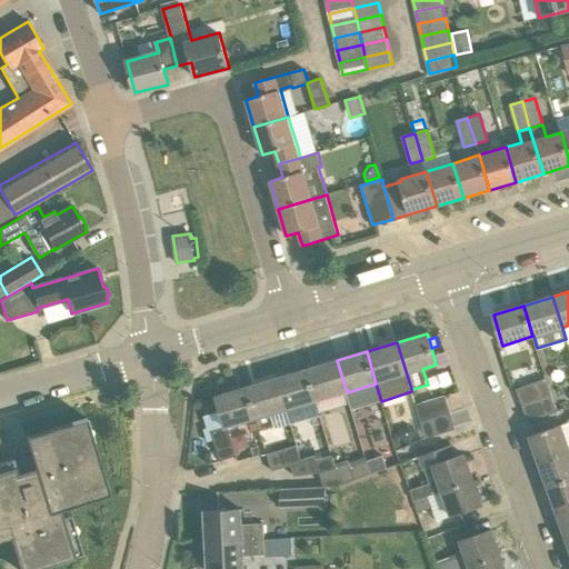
[(318,400),(347,392),(337,360),(307,369),(317,401),(318,400)]
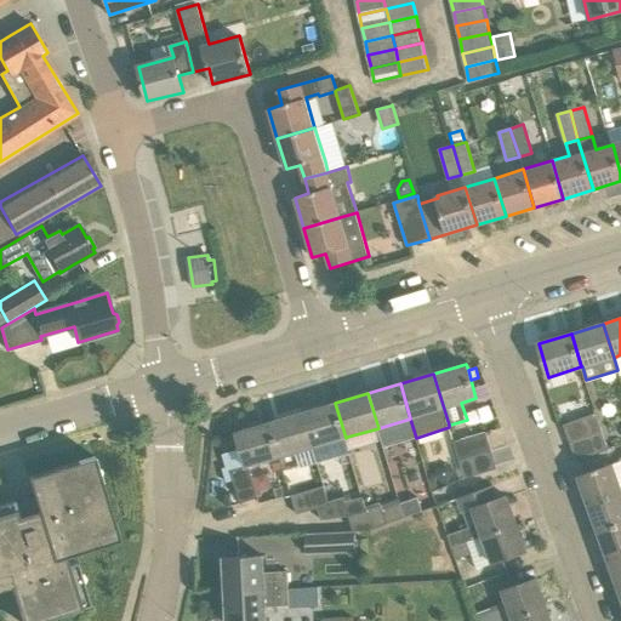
[(313,448),(346,438),(335,403),(302,412),(313,448)]
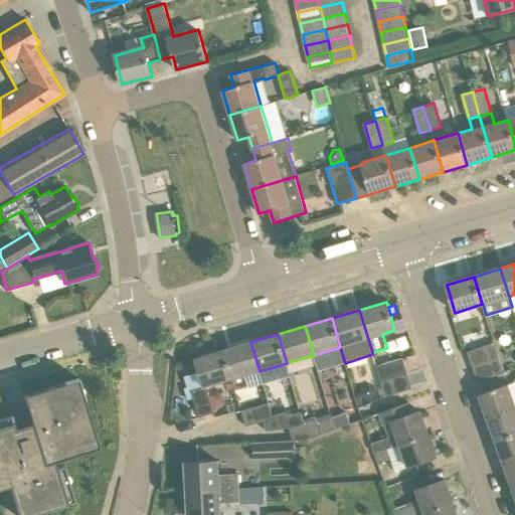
[(245,375),(260,371),(250,342),(223,350),(232,379),(235,389),(248,385),(245,375)]
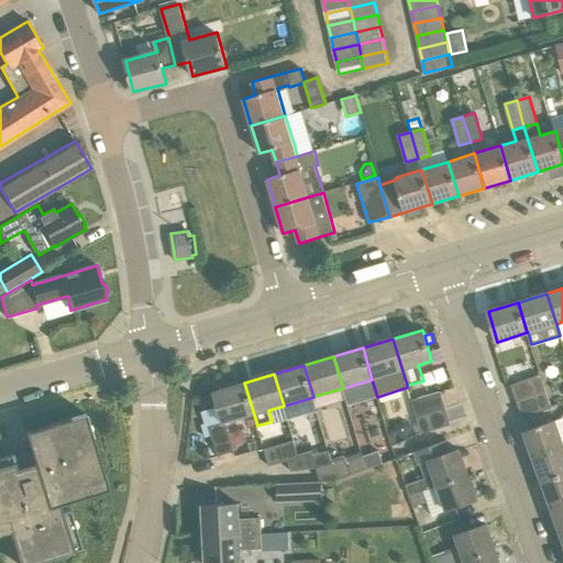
[(517,401),(547,392),(541,374),(510,385),(517,401)]
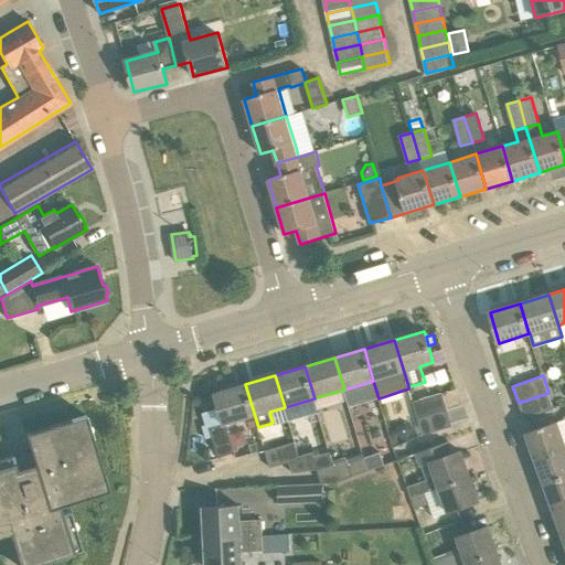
[(215,393),(224,424),(224,426),(227,425),(255,416),(245,384),(215,393)]
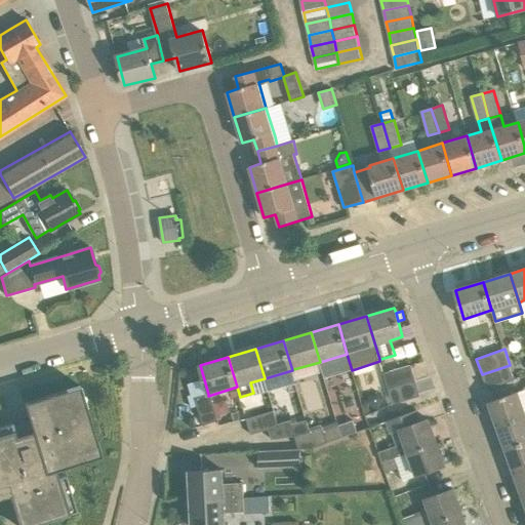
[(385,373),(389,388),(415,380),(410,365),(385,373)]
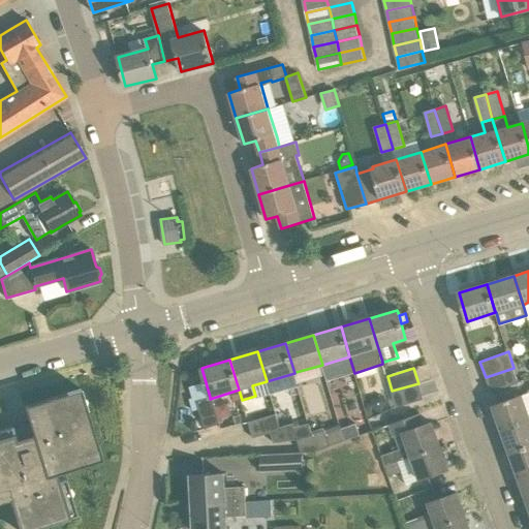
[(491,393),(510,385),(519,382),(514,368),(486,377),(491,393)]
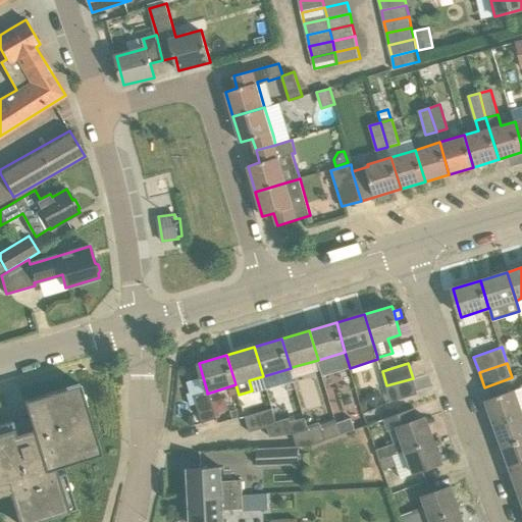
[(199,366),(188,369),(191,375),(201,372),(199,366)]
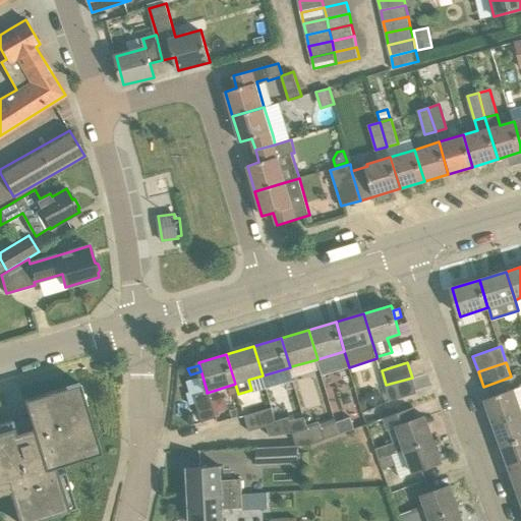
[(391,401),(416,393),(412,378),(386,385),(391,401)]
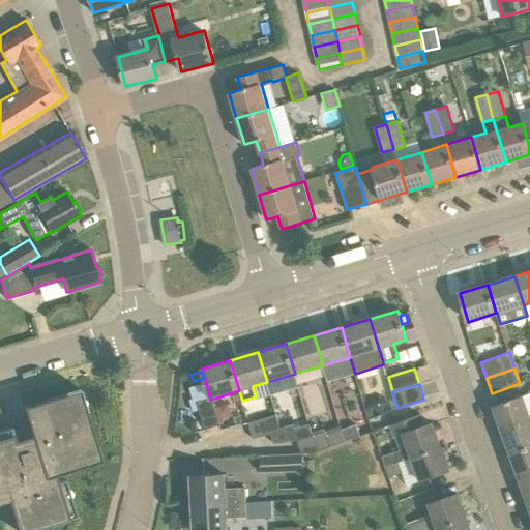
[(19,529),(32,529),(57,523),(77,517),(65,479),(57,482),(55,476),(90,465),(102,462),(83,400),(81,390),(24,408),(30,428),(22,430),(13,433),(11,427),(0,430),(0,502),(9,500),(19,529)]
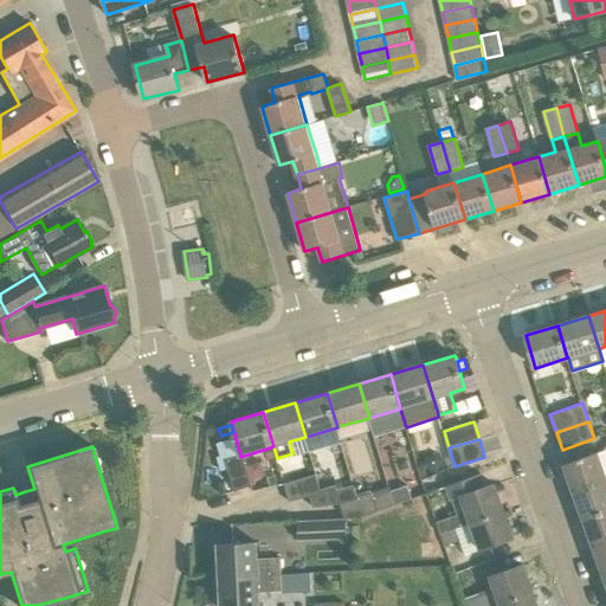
[(605,479),(605,470),(605,469),(599,451),(565,464),(574,491),(605,479)]
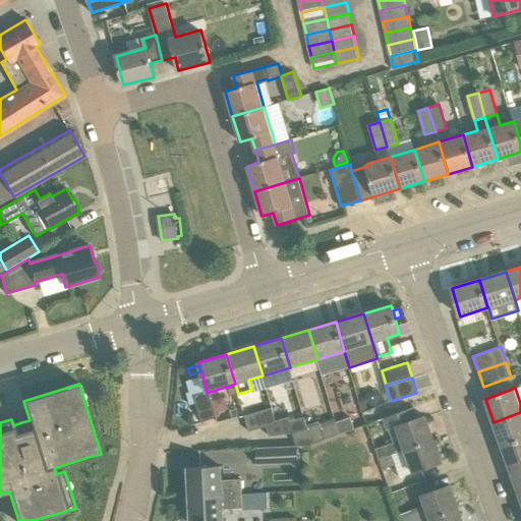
[(217,417),(210,392),(207,393),(207,391),(193,395),(201,422),(217,417)]
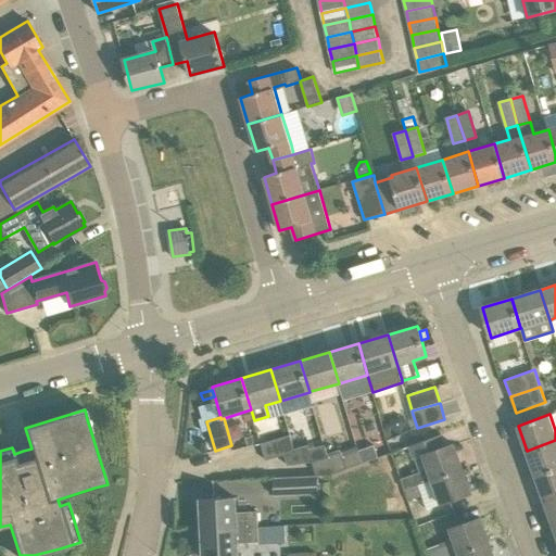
[(408,420),(402,417),(391,419),(389,427),(401,434),(408,420)]
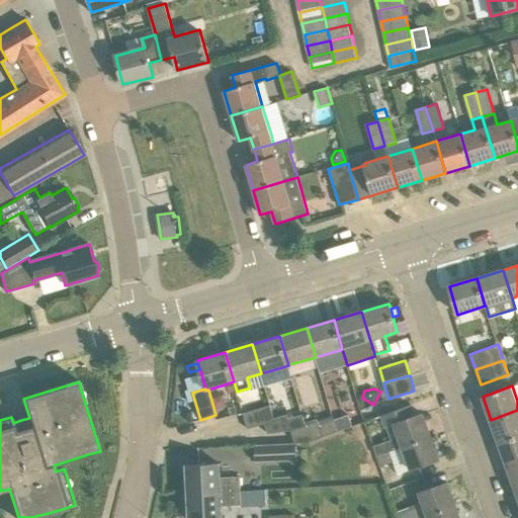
[(275,421),(274,418),(270,406),(244,413),(249,429),(265,423),(265,424),(275,421)]
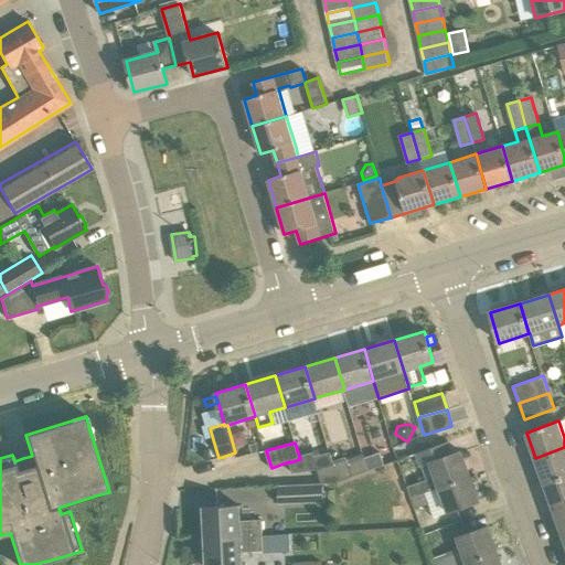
[(333,464),(334,464),(331,451),(321,455),(319,447),(315,448),(316,451),(299,456),(300,459),(289,462),(294,472),(318,469),(334,465),(333,464)]
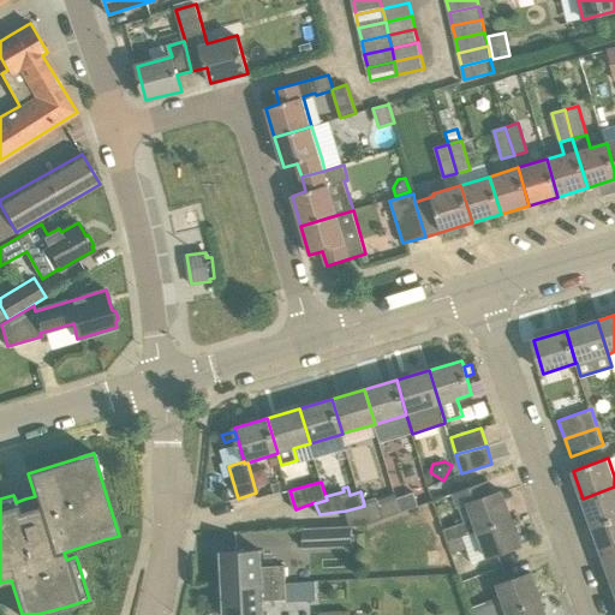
[(614,518),(614,487),(583,499),(592,526),(614,518)]
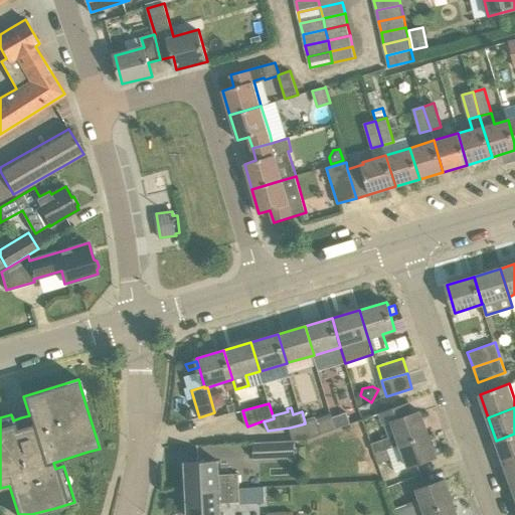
[(419,411),(412,414),(396,419),(392,408),(380,413),(383,424),(391,421),(395,435),(371,444),(375,454),(387,450),(387,449),(399,444),(399,445),(428,435),(419,411)]
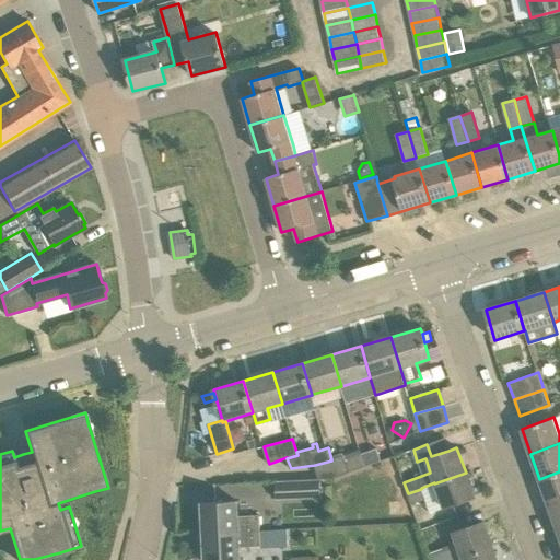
[(382,462),(377,448),(362,454),(366,466),(382,462)]
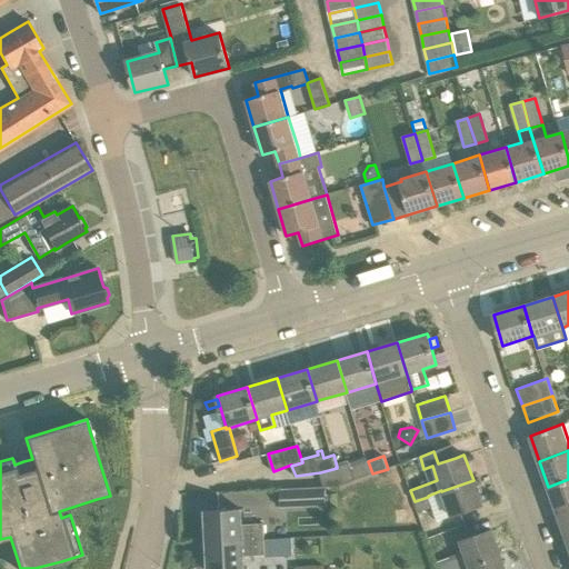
[(325,487),(337,487),(372,473),(368,461),(367,457),(337,467),(336,467),(337,468),(320,472),(325,487)]
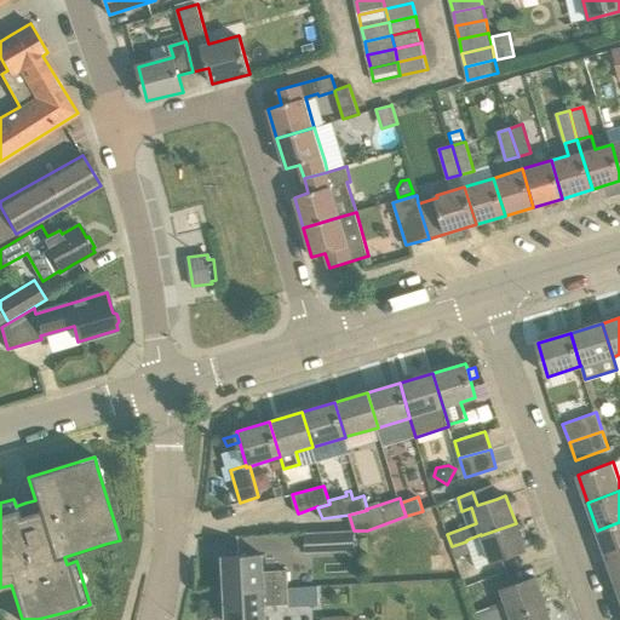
[(607,558),(619,554),(619,522),(597,530),(607,558)]
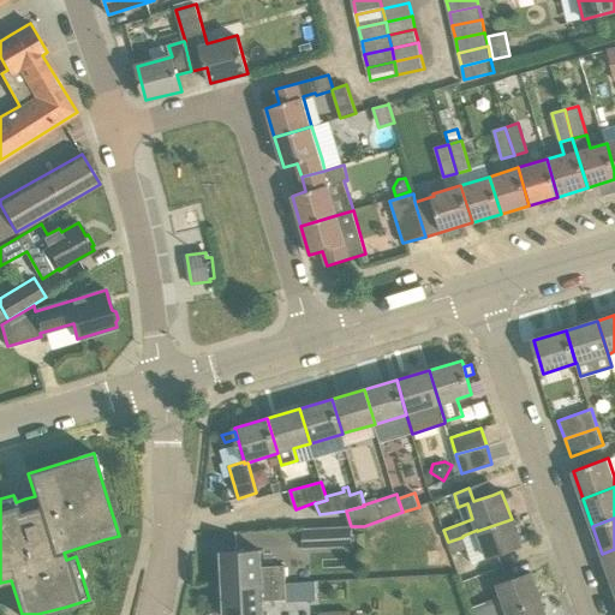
[(487,557),(521,545),(512,519),(477,531),(487,557)]
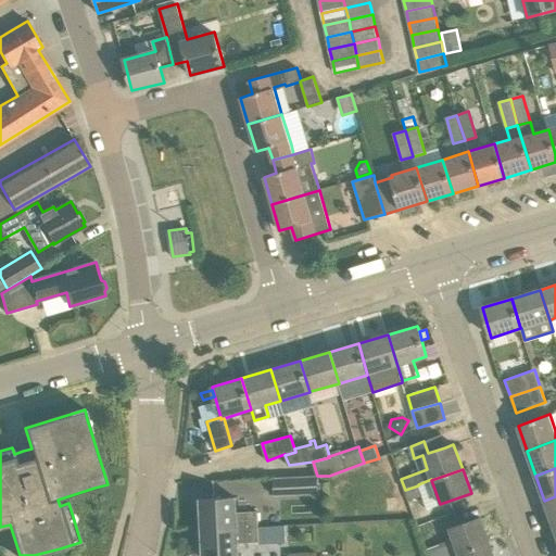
[(275,496),(319,494),(318,476),(274,478),(275,496)]
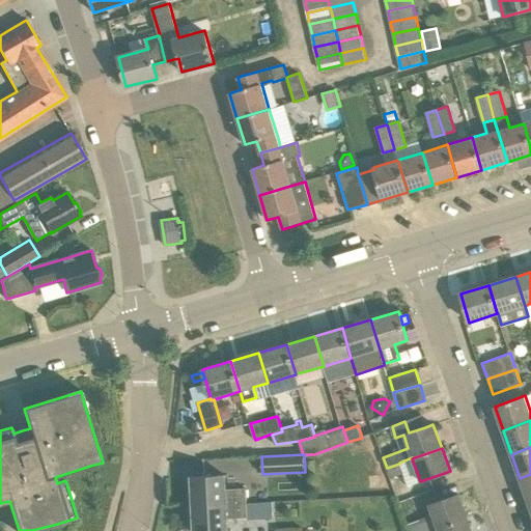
[(399,464),(387,468),(390,478),(403,474),(399,464)]
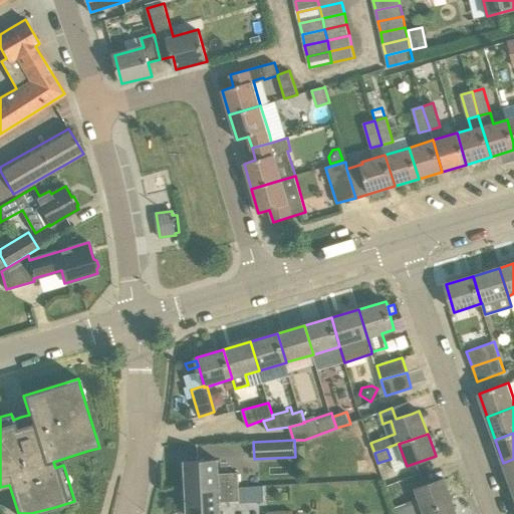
[(513,485),(513,459),(503,463),(512,486),(513,485)]
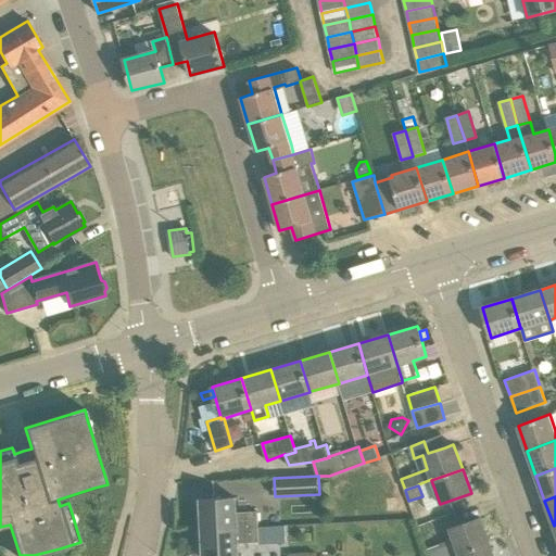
[(202,529),(258,527),(257,512),(238,513),(237,497),(201,500),(202,529)]
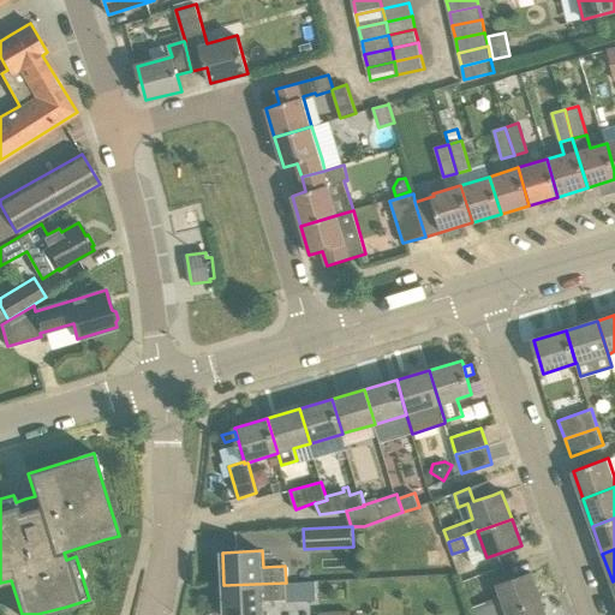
[(473,614),(499,614),(541,601),(531,573),(496,585),(501,596),(471,605),(473,614)]
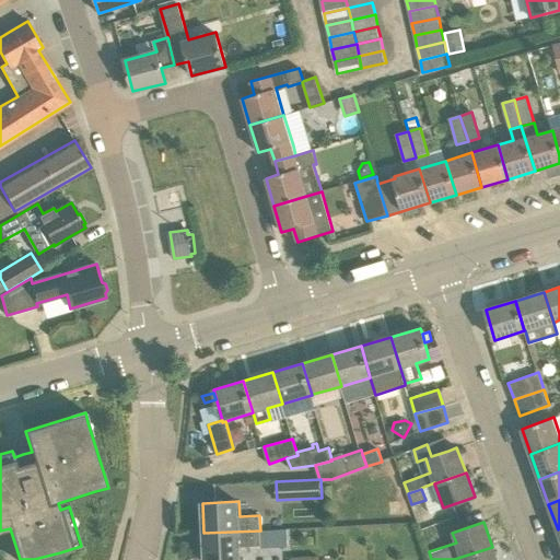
[(205,559),(241,559),(241,546),(261,545),(260,531),(203,533),(205,559)]
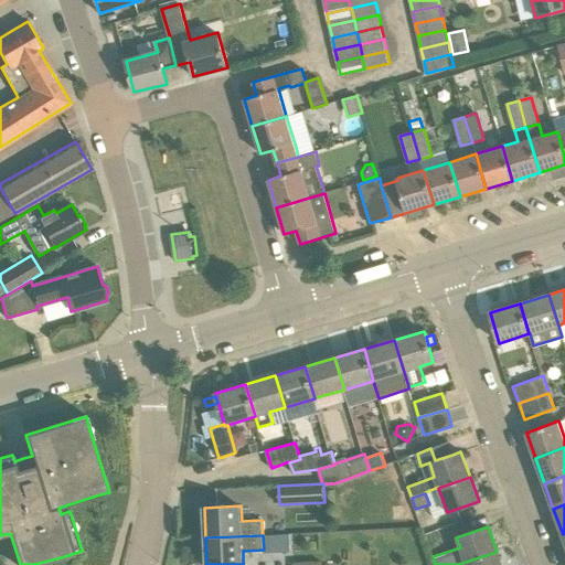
[(501,564),(497,552),(458,564),(501,564)]
